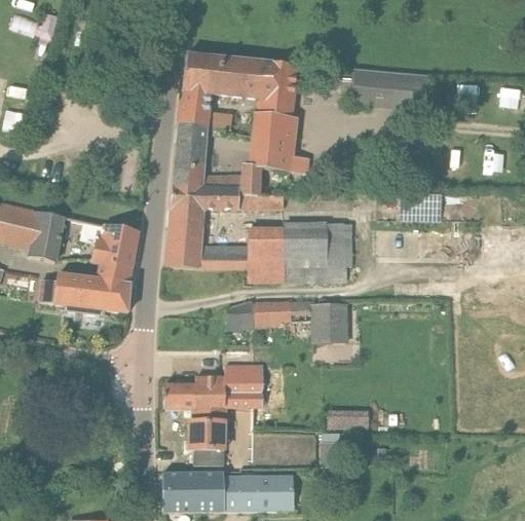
[(292,146),(293,140),(295,116),(290,115),(293,100),(296,67),(186,52),(182,87),(177,120),(179,121),(178,133),(173,186),(236,187),(236,194),(259,194),(260,165),(307,170),(308,156),(292,154),(292,146)]
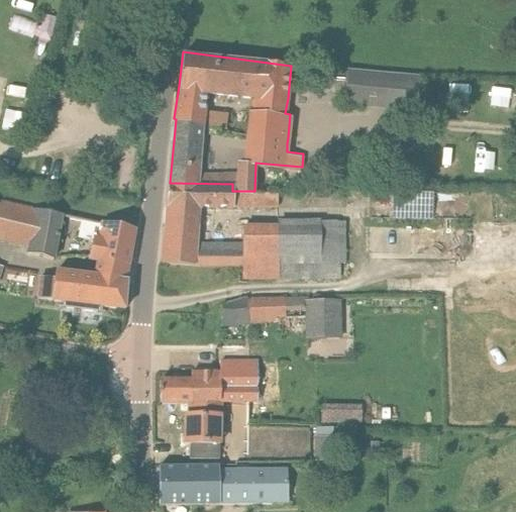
[(416,107),(419,74),(346,68),(344,101),(416,107)]
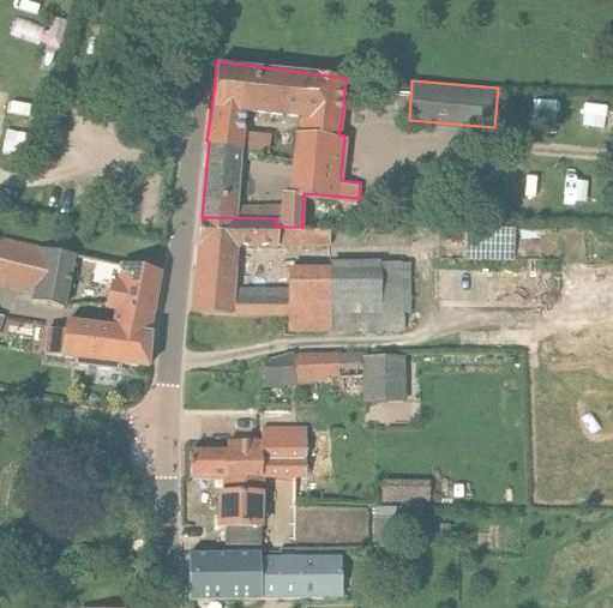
[(559,100),(536,98),(535,121),(559,121),(559,100)]
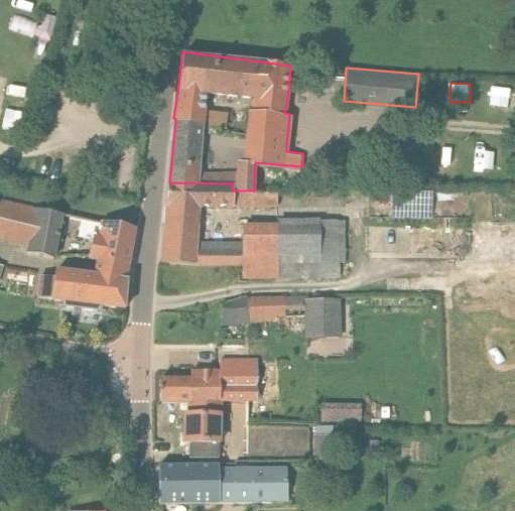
[(404,150),(404,133),(396,133),(395,149),(404,150)]
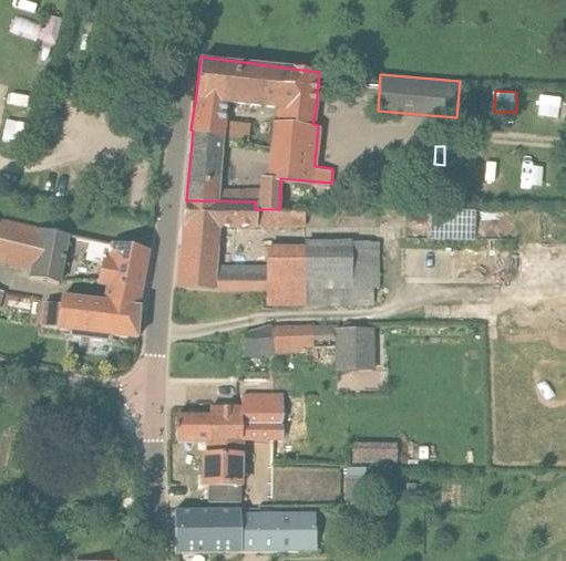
[(444,146),(444,165),(453,165),(453,162),(463,162),(463,154),(453,154),(453,147),(444,146)]
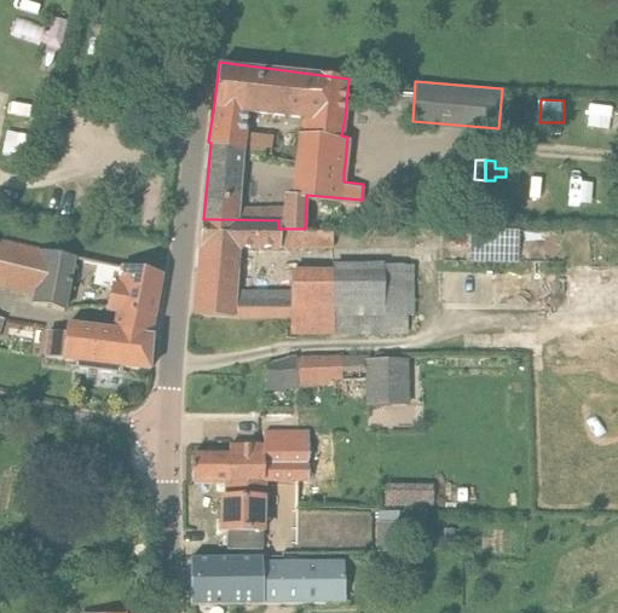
[(477,204),(432,203),(432,218),(475,220),(477,204)]
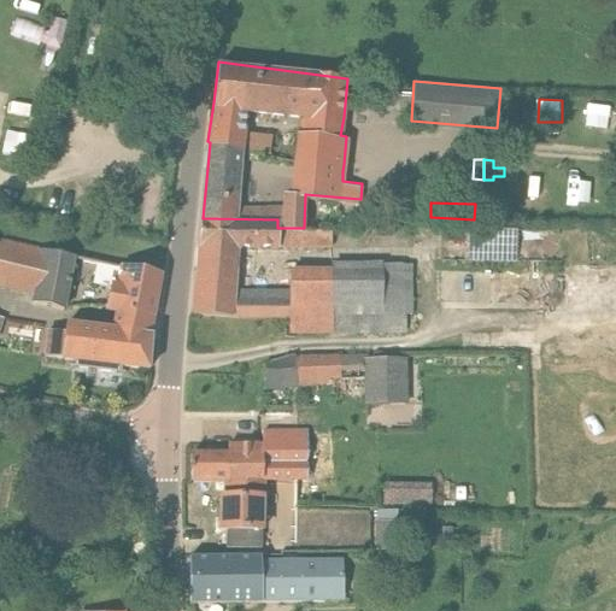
[(194,310),(218,312),(232,313),(232,311),(289,311),(289,328),(406,327),(406,307),(412,307),(412,262),(332,260),(330,266),(291,266),(289,289),(233,288),(236,242),(332,241),(332,229),(304,228),(277,228),(277,219),(203,218),(194,310)]
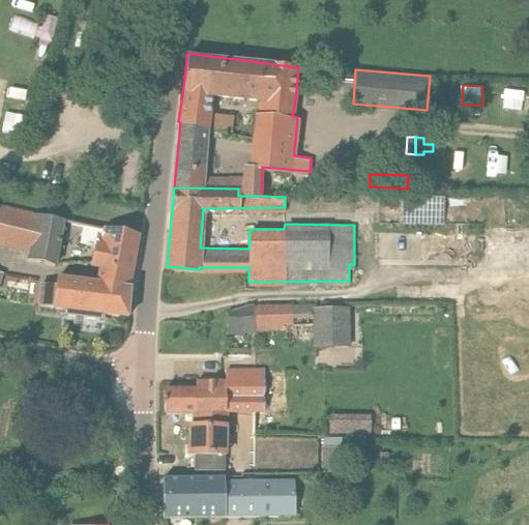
[(0,207),(0,241),(21,245),(23,246),(31,249),(30,255),(55,261),(63,215),(1,202),(0,207)]
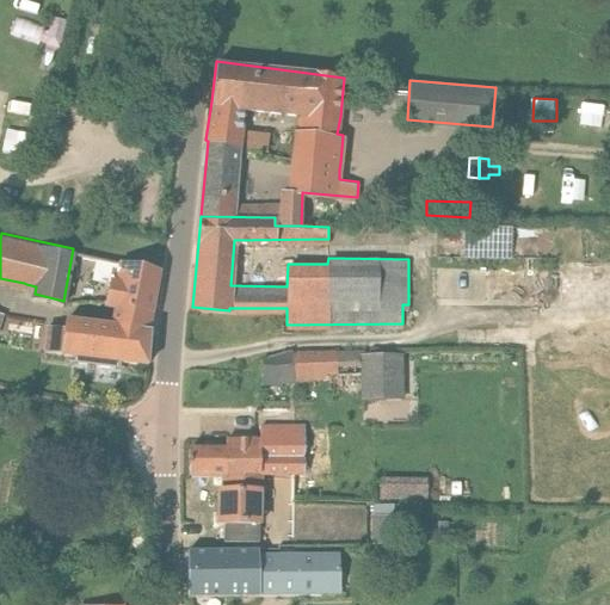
[(151,312),(151,310),(159,267),(98,254),(94,276),(111,278),(108,301),(117,302),(117,304),(149,310),(149,312),(151,312)]
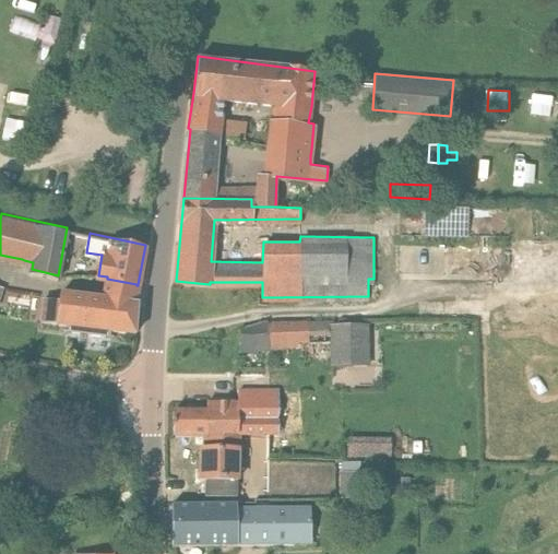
[(138,301),(135,301),(104,295),(60,291),(60,297),(44,296),(40,319),(68,322),(68,328),(63,327),(63,328),(114,334),(114,333),(110,332),(110,328),(134,331),(138,301)]
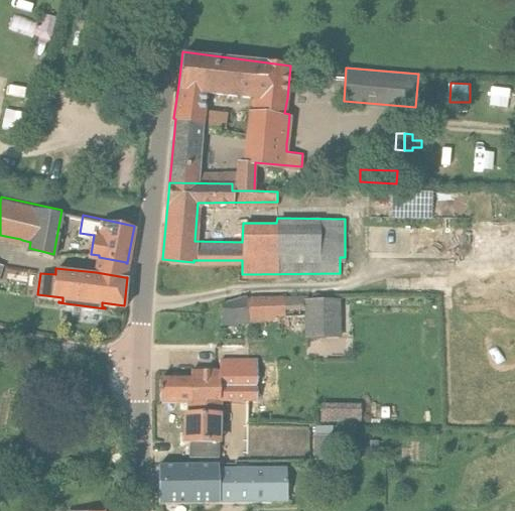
[(283,292),(246,293),(248,320),(262,318),(262,315),(273,314),(274,326),(278,326),(278,330),(315,329),(315,318),(337,318),(336,295),(315,295),(315,293),(283,293),(283,292)]
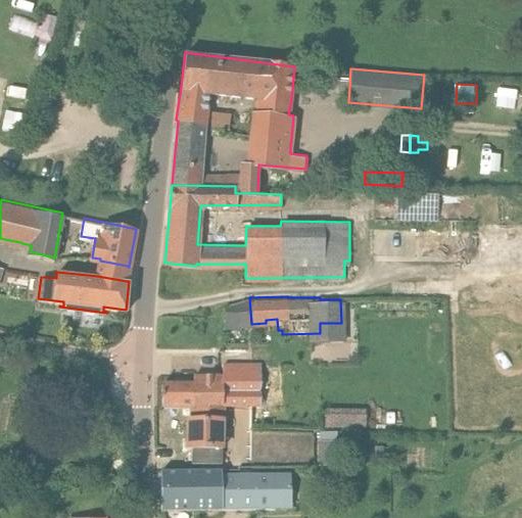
[(251,325),(251,324),(249,297),(224,304),(224,326),(251,325)]
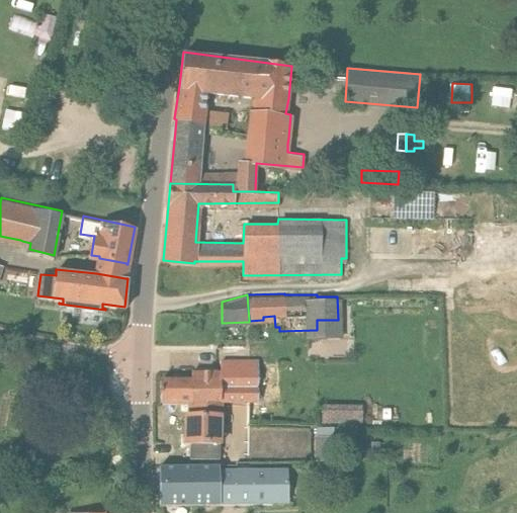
[(193,375),(160,377),(160,399),(191,399),(191,406),(195,406),(195,400),(225,399),(237,398),(237,369),(225,369),(225,366),(194,367),(193,375)]
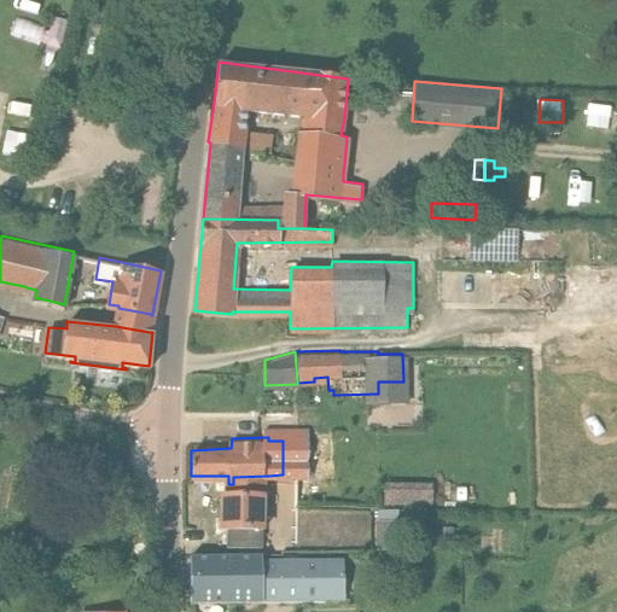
[(108,472),(118,470),(115,455),(104,458),(108,472)]
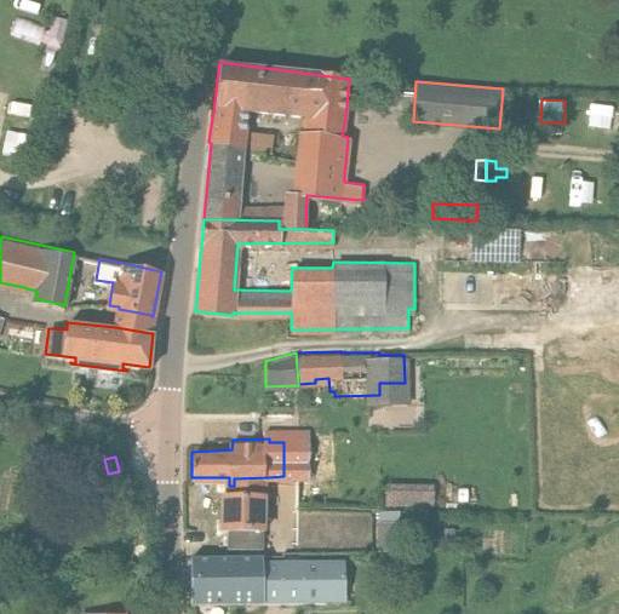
[(228,527),(228,543),(267,543),(269,477),(234,478),(234,486),(229,486),(229,494),(222,494),(222,526),(218,526),(218,527),(228,527)]
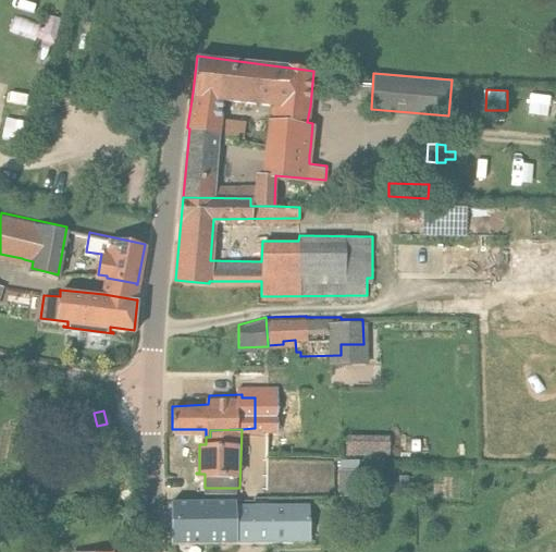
[(348,451),(393,452),(393,434),(348,433),(348,451)]
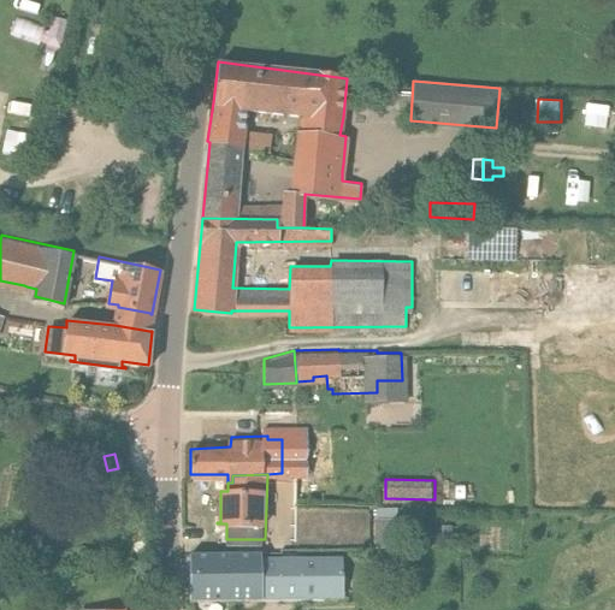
[(377,515),(377,545),(400,545),(400,515),(377,515)]
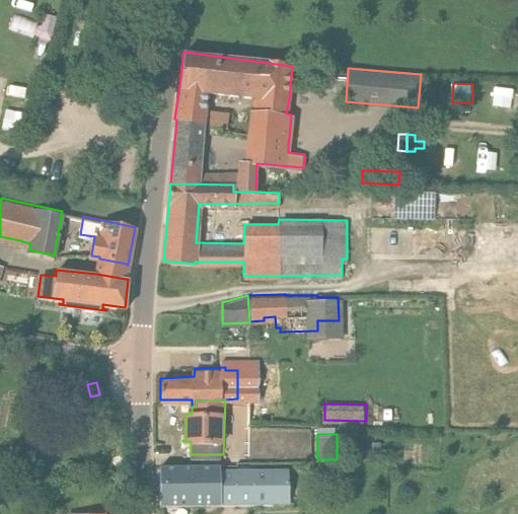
[(160,503),(181,503),(289,501),(289,467),(228,468),(228,464),(191,464),(162,465),(160,465),(160,503)]
